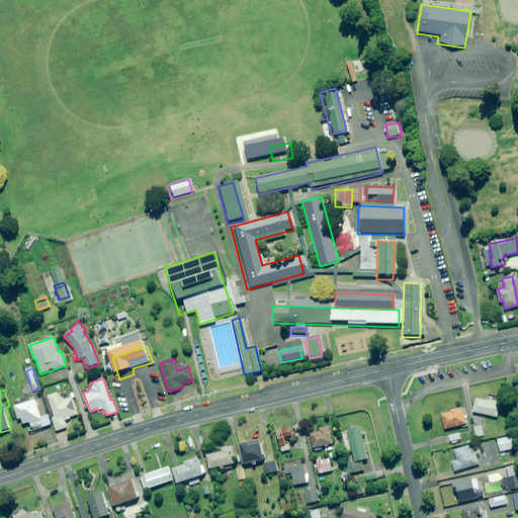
[(67,427),(65,421),(72,419),(71,417),(78,415),(72,398),(64,400),(63,396),(59,397),(58,393),(48,397),(55,417),(53,418),(57,431),(67,427)]
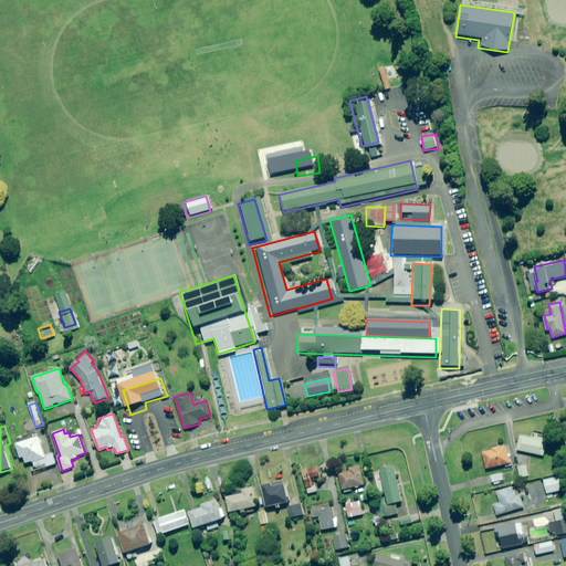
[(547,441),(521,436),(517,450),(544,456),(547,441)]
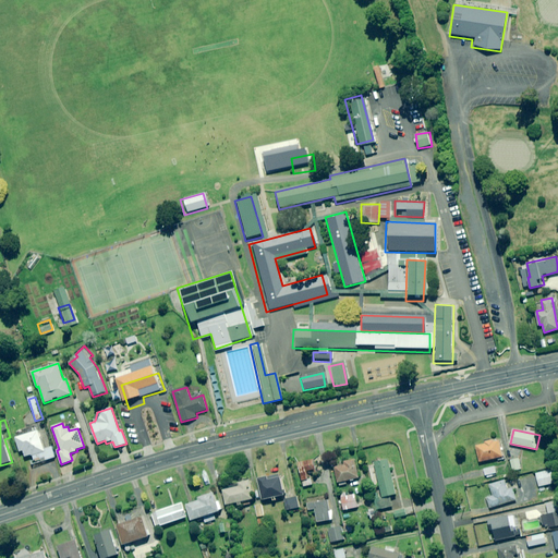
[(45,449),(38,431),(16,438),(21,451),(24,450),(26,457),(33,455),(35,461),(46,458),(47,460),(56,458),(52,447),(45,449)]
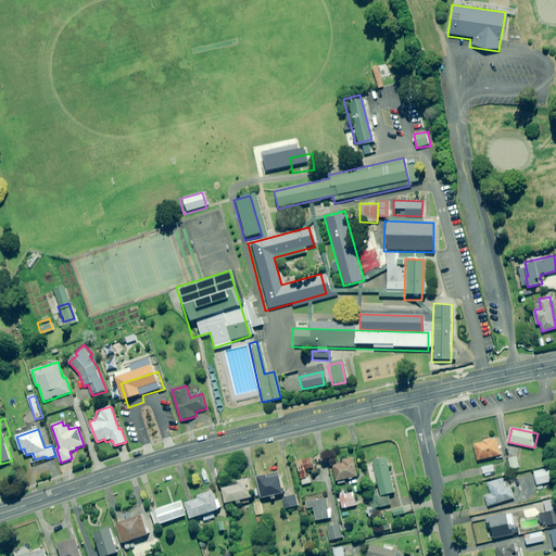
[(475,444),(478,460),(496,456),(496,459),(502,457),(497,439),(475,444)]
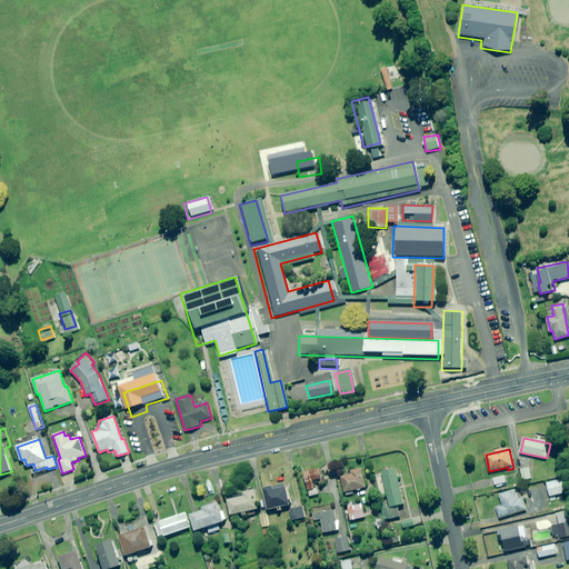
[(396,468),(381,471),(382,475),(373,477),(378,492),(386,490),(390,507),(405,503),(396,468)]
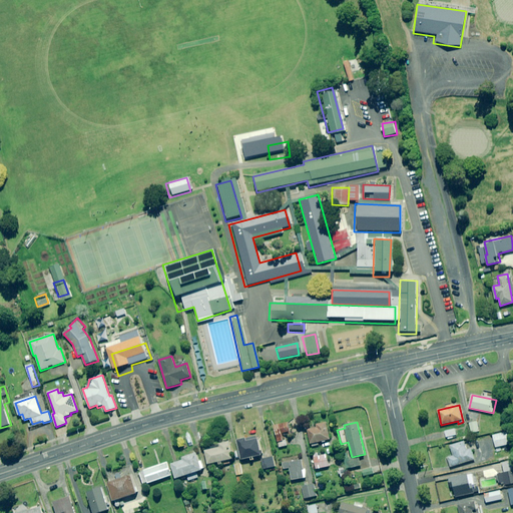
[(479,431),(477,422),(469,423),(472,433),(479,431)]
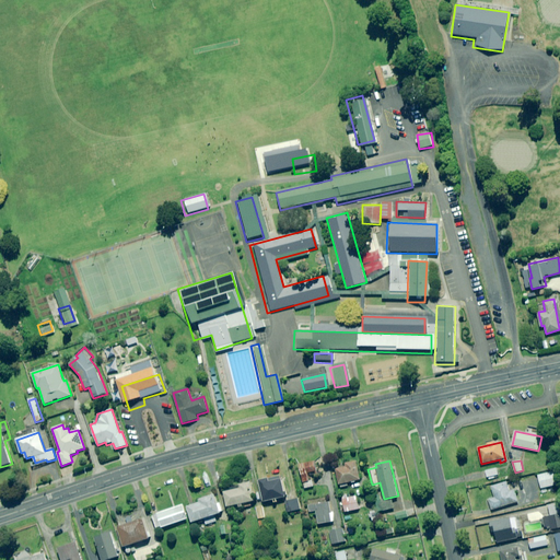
[(351,481),(352,483),(356,482),(356,481),(360,480),(356,462),(345,464),(345,467),(336,469),(339,485),(340,485),(341,488),(348,486),(347,482),(351,481)]
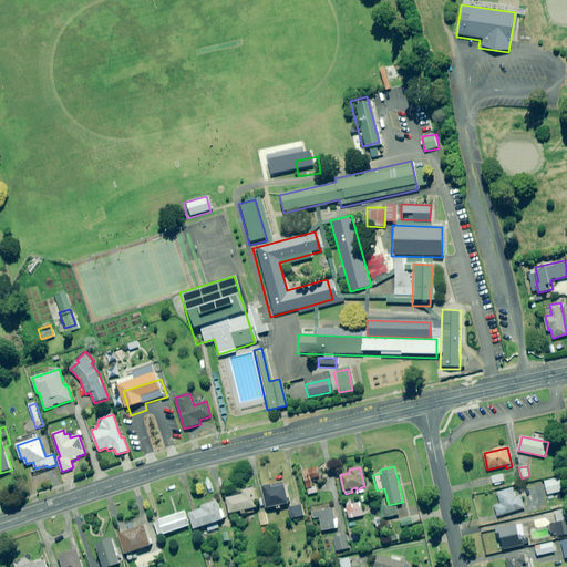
[(316,482),(321,481),(319,471),(310,473),(309,468),(303,471),(309,495),(318,493),(316,482)]
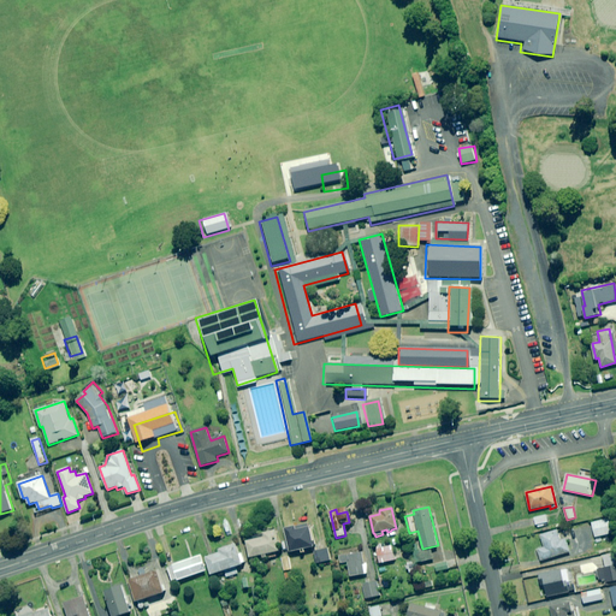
[(548,522),(546,515),(534,519),(535,525),(548,522)]
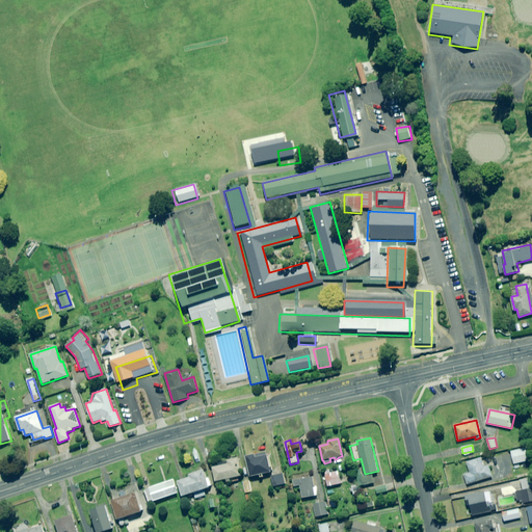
[(530,460),(527,448),(511,451),(514,463),(530,460)]
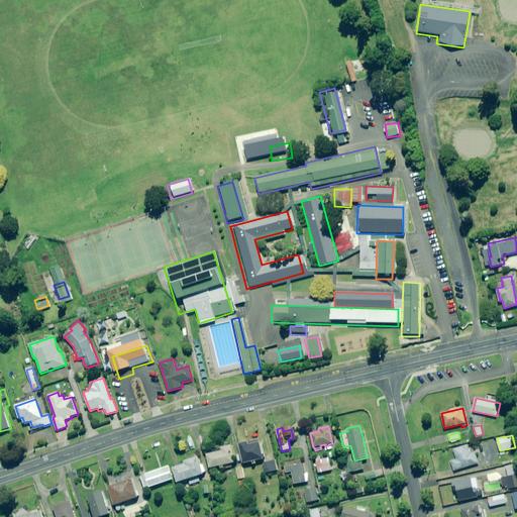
[(239,444),(244,463),(251,461),(252,464),(256,464),(255,460),(264,458),(260,442),(248,445),(248,442),(239,444)]
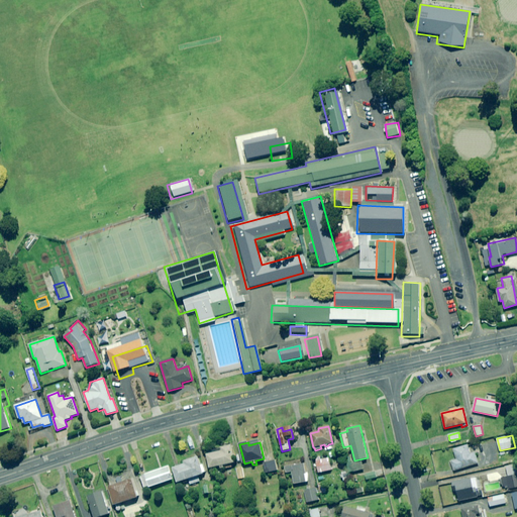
[(471,453),(468,444),(453,449),(457,459),(451,461),(453,471),(478,463),(475,451),(471,453)]
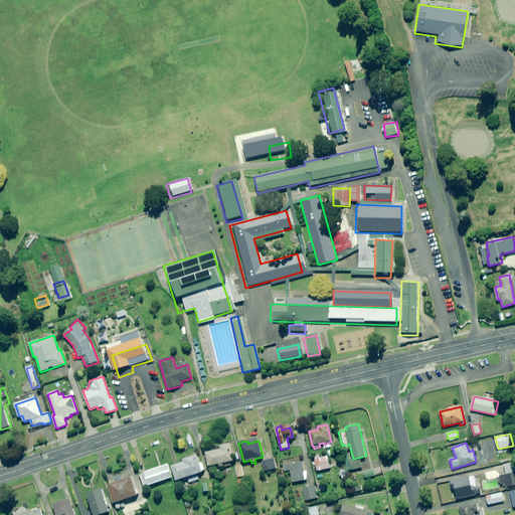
[(219,464),(220,468),(232,465),(231,461),(234,461),(231,444),(221,446),(222,450),(206,453),(209,466),(219,464)]
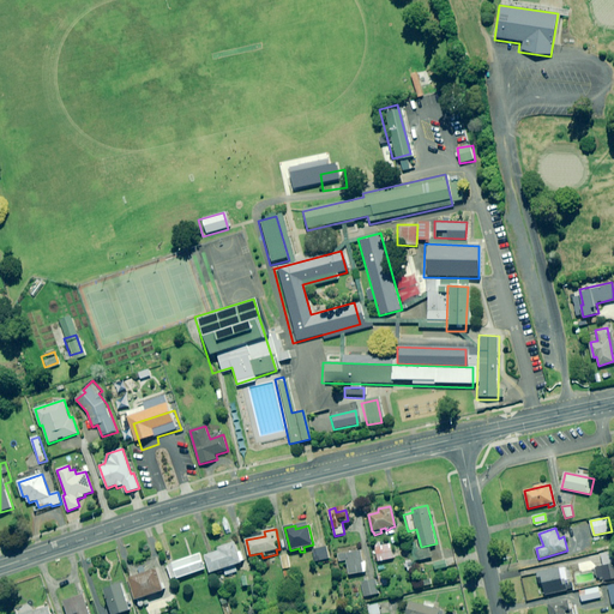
[(223,569),(226,576),(238,572),(235,565),(245,561),(242,553),(239,554),(235,542),(220,548),(220,551),(205,555),(211,573),(223,569)]
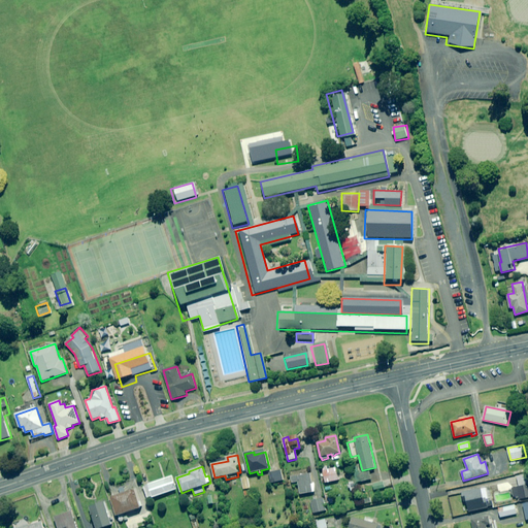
[(327,470),(327,466),(323,467),(326,483),(338,481),(335,468),(327,470)]
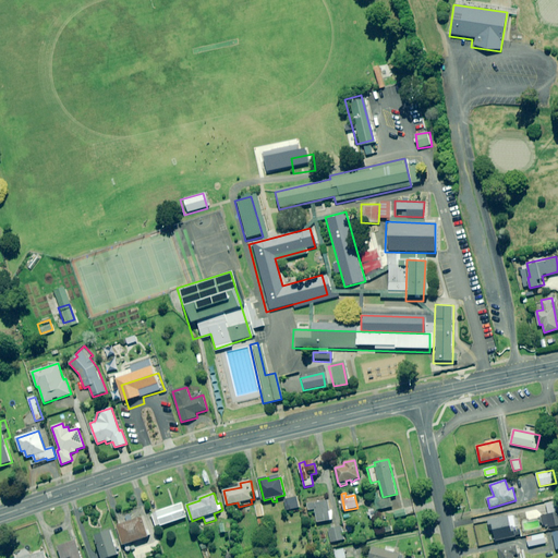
[(299,508),(296,497),(284,499),(287,510),(299,508)]
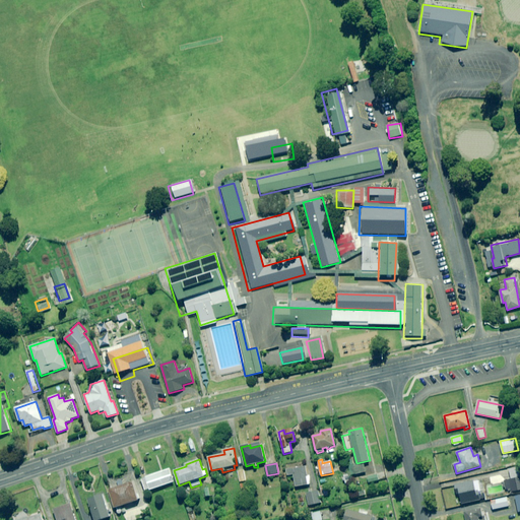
[(365,472),(363,463),(349,466),(351,476),(365,472)]
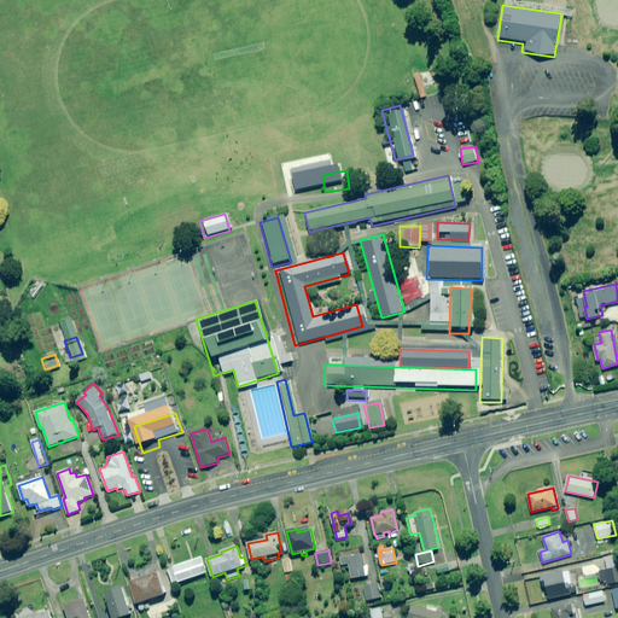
[(365,566),(362,554),(340,559),(342,565),(349,564),(351,578),(371,575),(369,565),(365,566)]
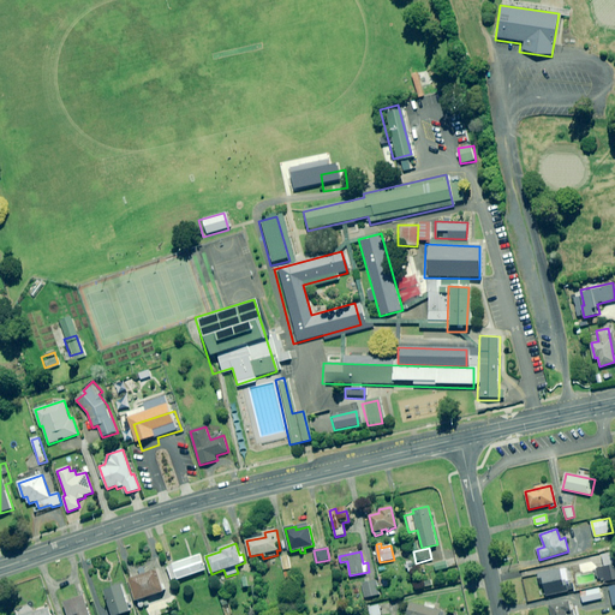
[(593,571),(596,580),(601,579),(602,583),(614,579),(614,557),(614,553),(602,555),(605,567),(593,571)]
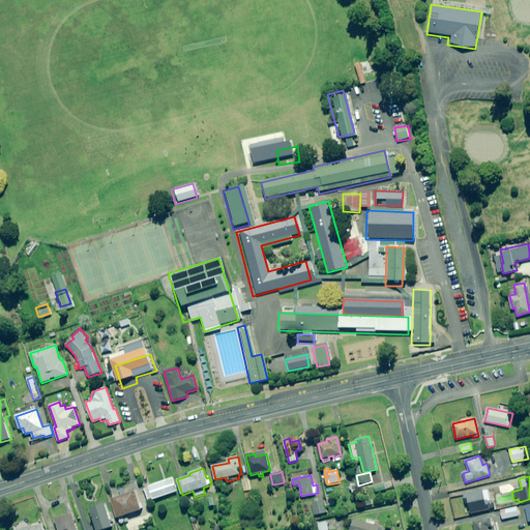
[(178,491),(173,477),(145,488),(149,501),(178,491)]
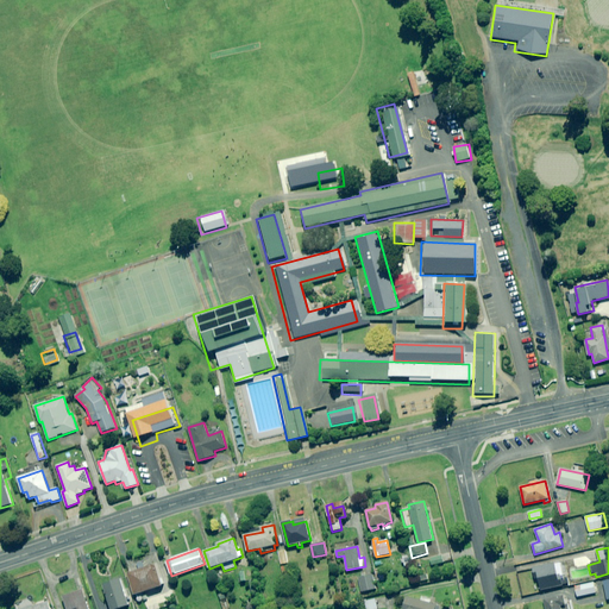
[(408,556),(402,558),(406,567),(412,565),(408,556)]
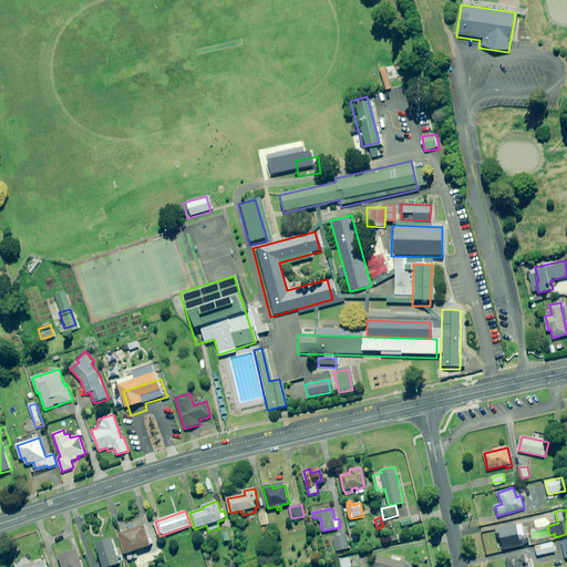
[(412,524),(410,517),(400,521),(402,526),(412,524)]
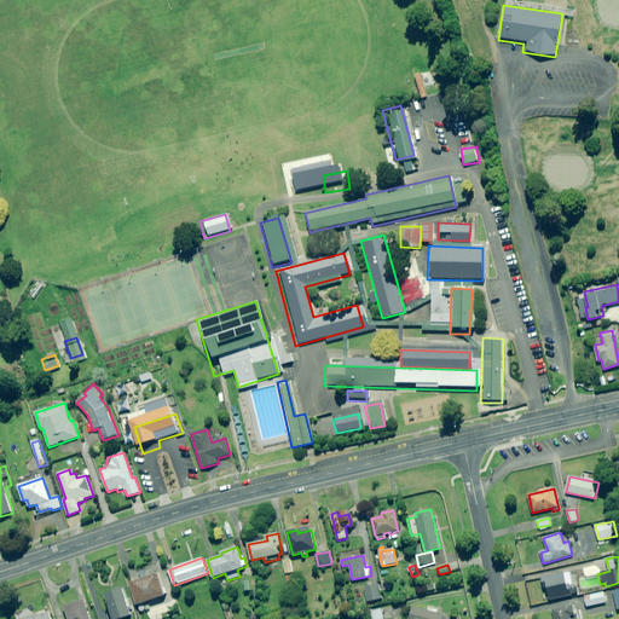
[(572,580),(571,572),(542,578),(544,589),(548,588),(550,600),(578,594),(577,586),(573,588),(573,583),(570,584),(568,582),(572,580)]
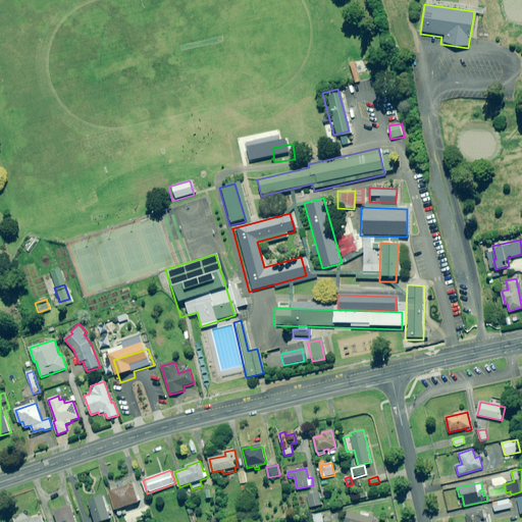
[(139,503),(134,484),(110,491),(115,510),(139,503)]
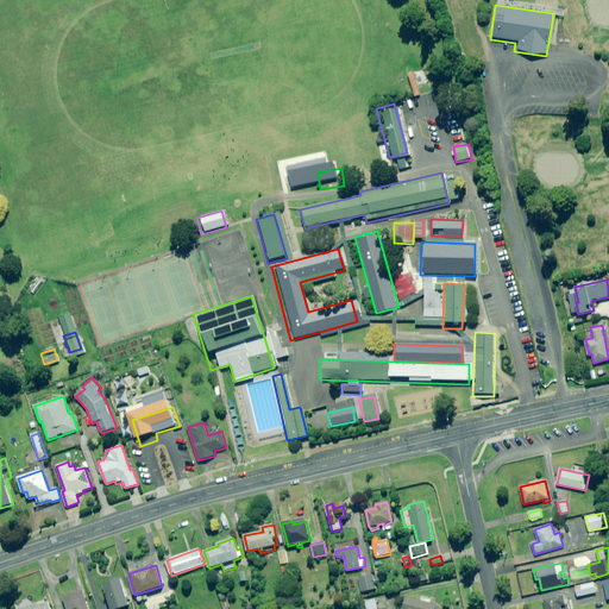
[(375,589),(371,575),(358,578),(362,592),(375,589)]
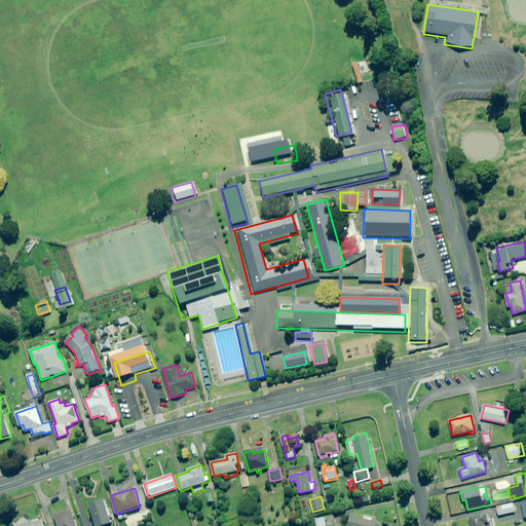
[(102,525),(112,523),(104,500),(89,504),(97,525),(102,525)]
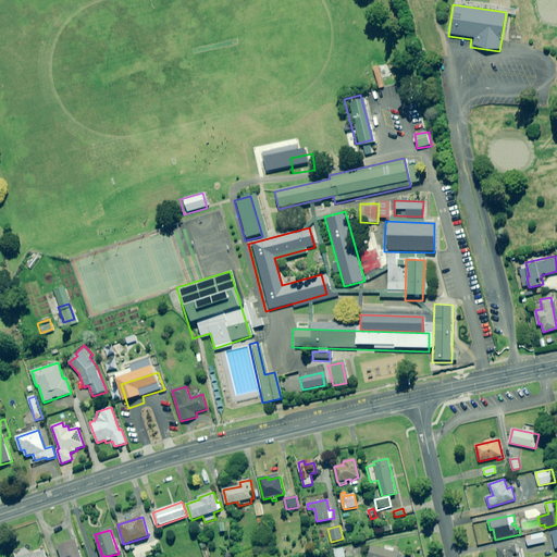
[(545,542),(543,533),(527,536),(528,546),(545,542)]
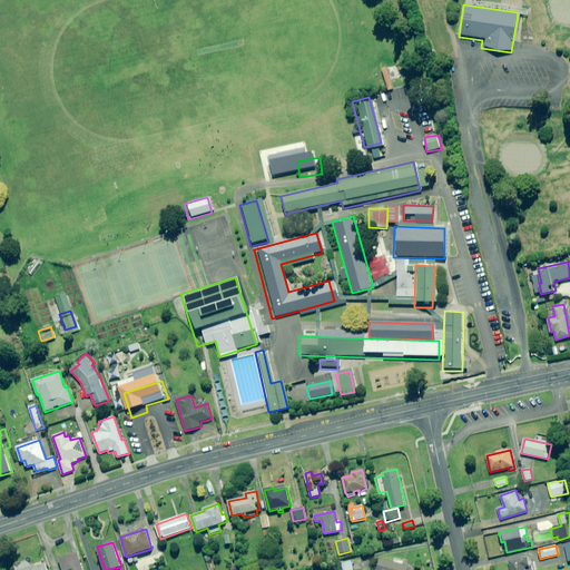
[(62,569),(82,569),(77,552),(59,558),(62,569)]
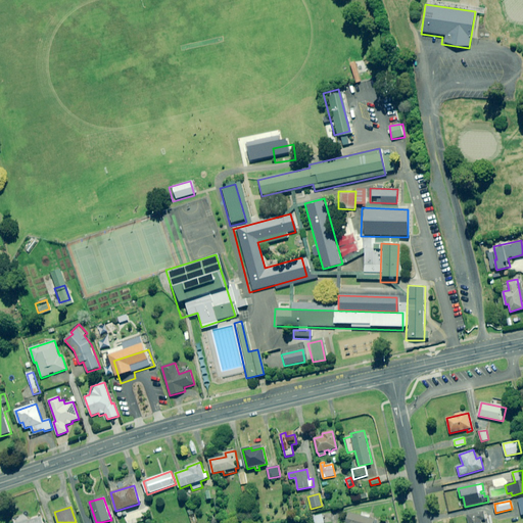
[(486,519),(484,511),(467,515),(469,522),(481,522),(481,520),(486,519)]
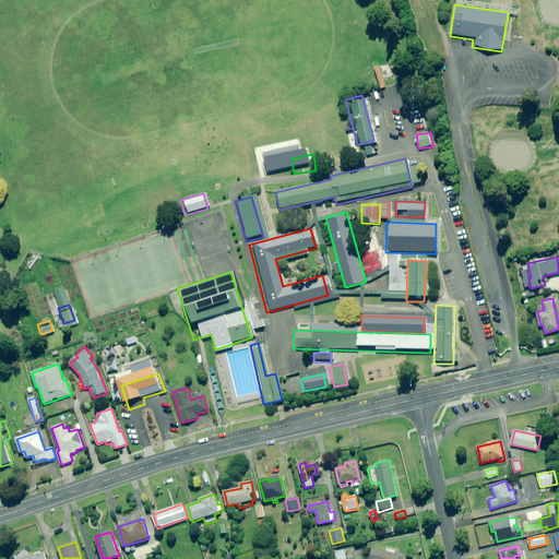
[(397,554),(399,550),(388,547),(387,550),(372,547),(369,558),(399,558),(401,555),(397,554)]
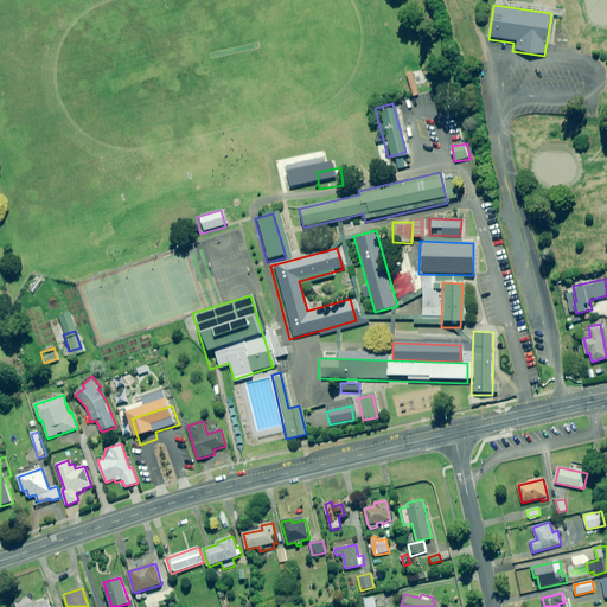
[(29,596),(21,599),(23,601),(14,602),(16,606),(50,606),(49,598),(31,604),(29,596)]
